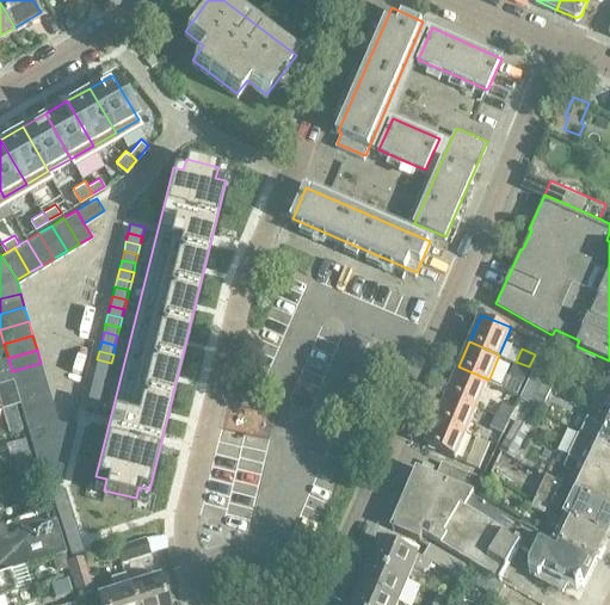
[(560,368),(540,357),(538,356),(533,369),(553,382),(553,383),(561,387),(566,376),(558,372),(560,368)]
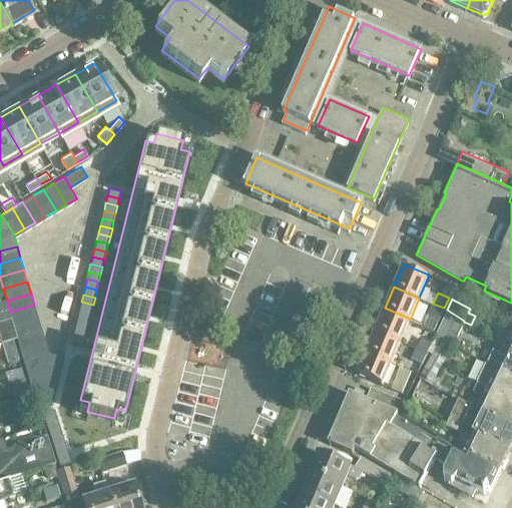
[(81,302),(79,310),(91,313),(93,305),(81,302)]
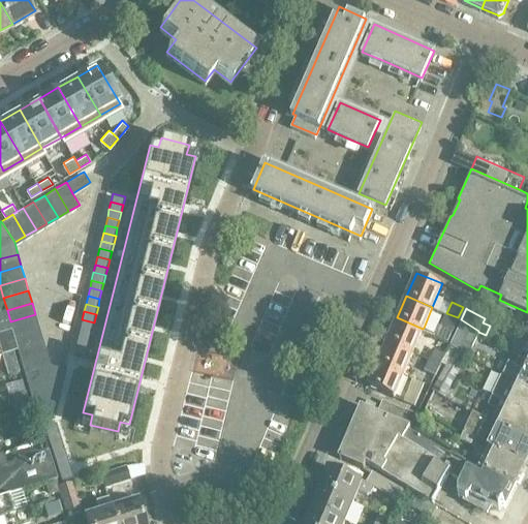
[(442,324),(453,328),(458,317),(446,313),(442,324)]
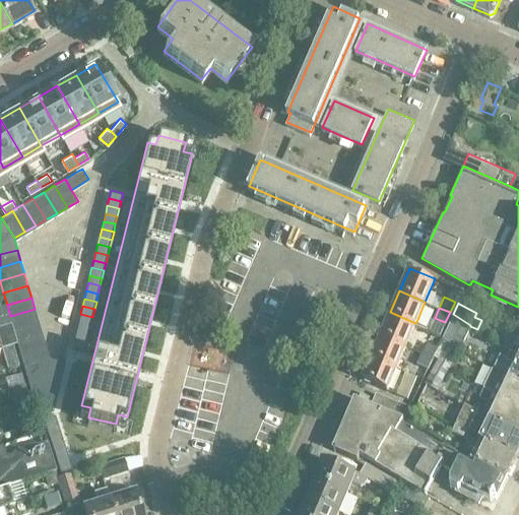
[(10,316),(11,321),(12,321),(14,328),(39,321),(35,309),(10,316)]
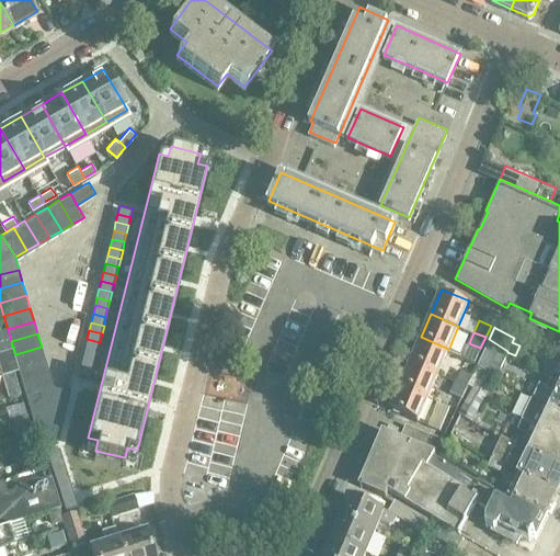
[(438,372),(445,358),(448,349),(421,337),(411,360),(438,372)]
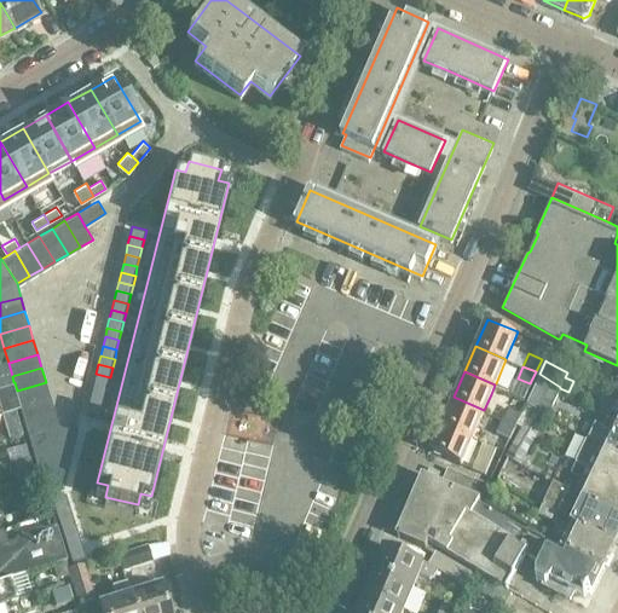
[(108,386),(110,377),(96,374),(93,382),(108,386)]
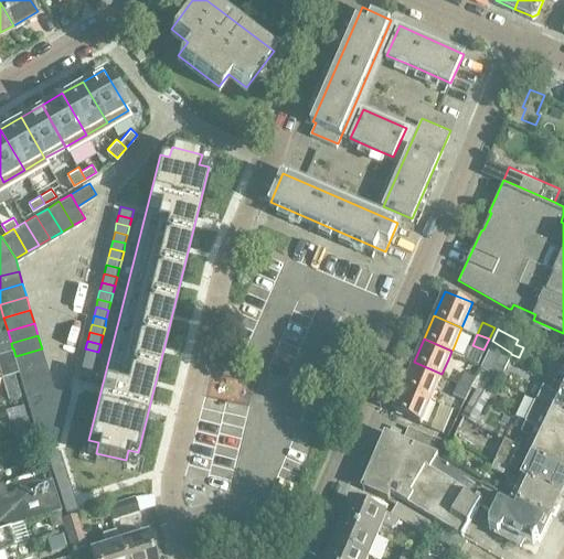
[(502,374),(511,354),(511,353),(492,341),(482,362),(502,374)]
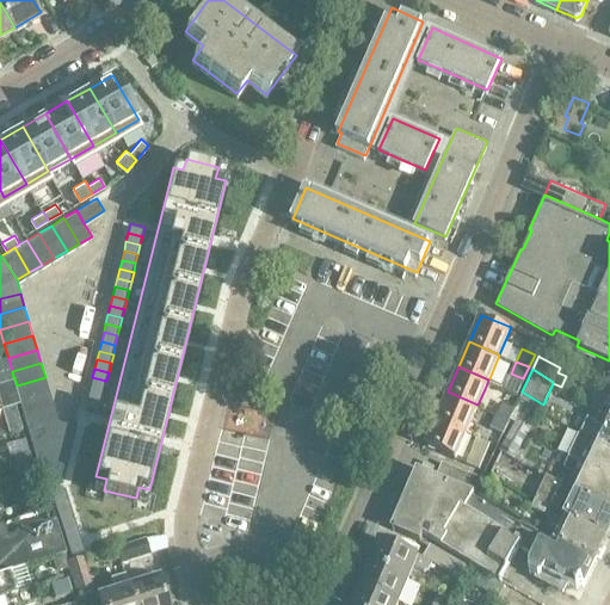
[(0,399),(2,406),(16,402),(14,401),(20,400),(17,386),(14,377),(13,377),(0,380),(0,399)]
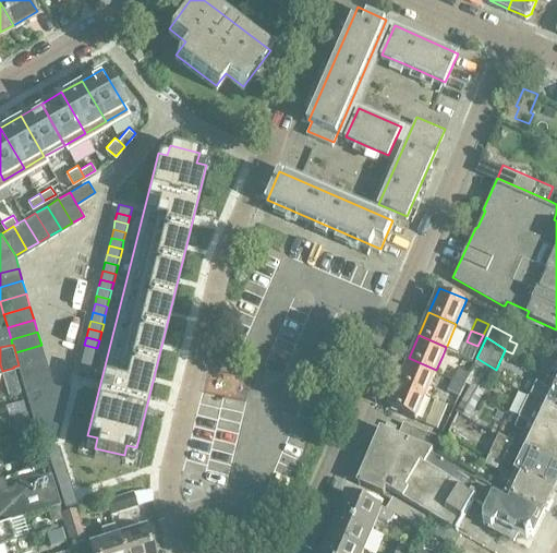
[(41,345),(15,352),(19,365),(45,358),(41,345)]
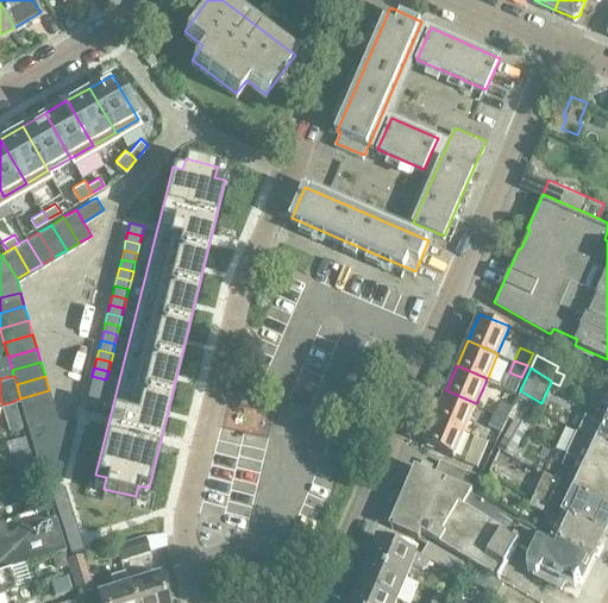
[(92,376),(89,385),(104,389),(106,379),(92,376)]
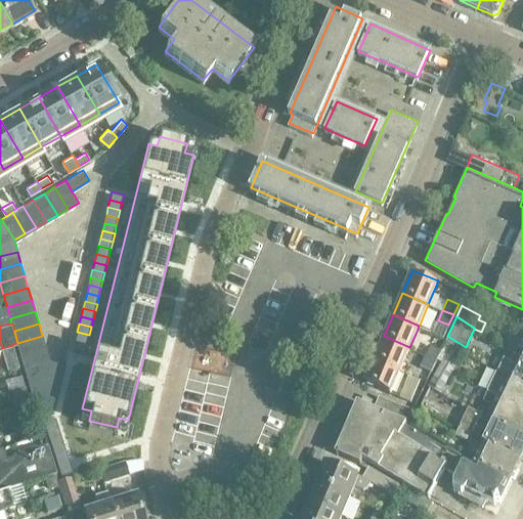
[(75,340),(87,343),(89,335),(77,332),(75,340)]
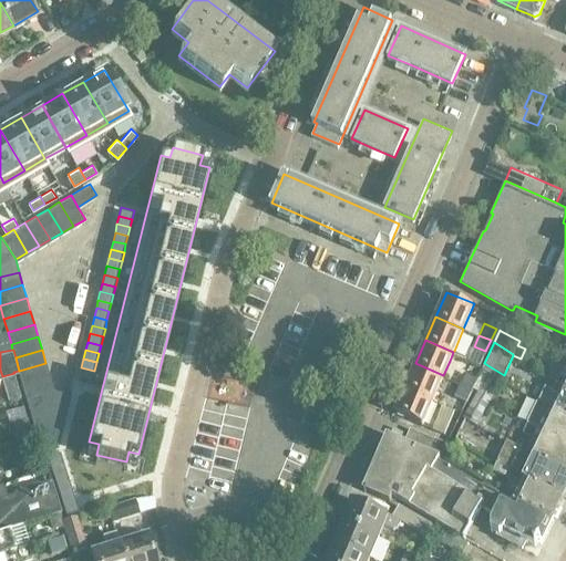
[(22,383),(49,375),(45,363),(19,371),(22,383)]
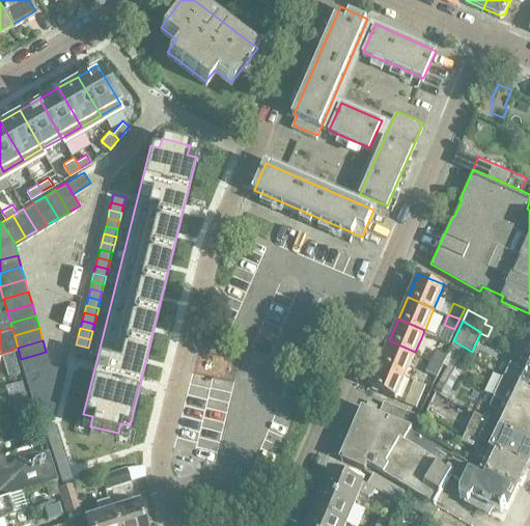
[(406,374),(415,352),(389,340),(380,362),(406,374)]
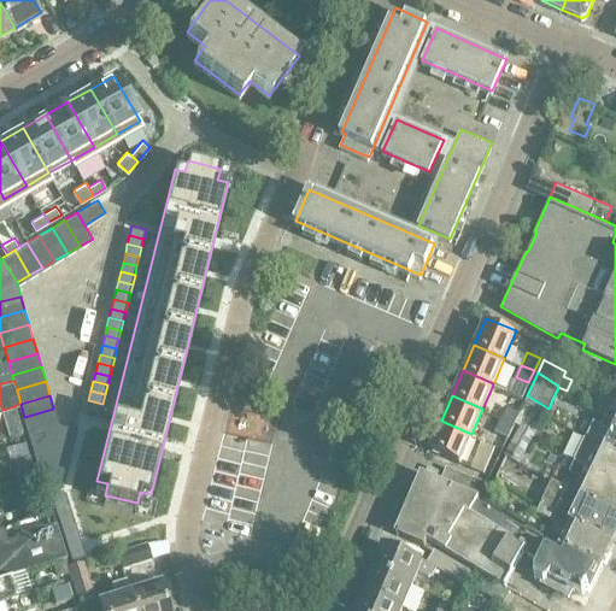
[(516,419),(535,432),(547,411),(549,409),(527,395),(521,410),(516,419)]
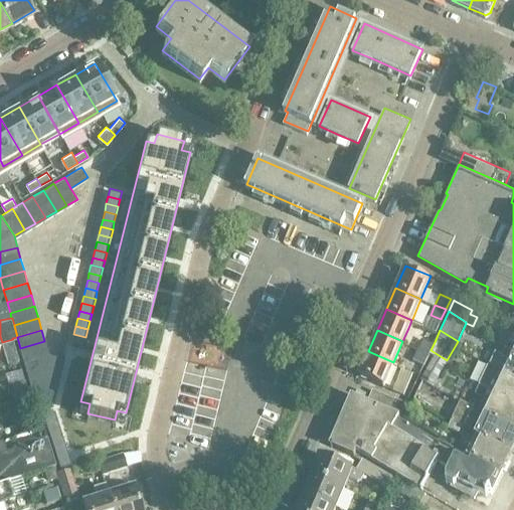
[(83,344),(86,337),(73,334),(71,341),(83,344)]
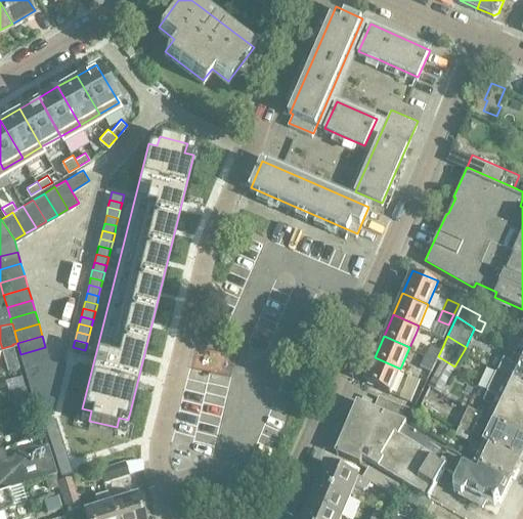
[(430,342),(425,353),(436,359),(437,359),(438,356),(442,348),(430,342)]
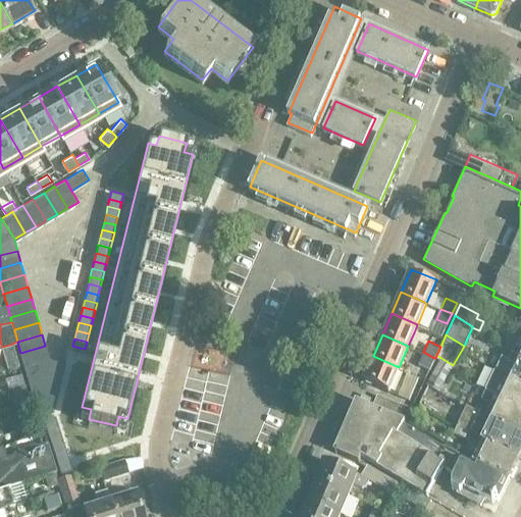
[(13,344),(2,347),(7,366),(18,363),(13,344)]
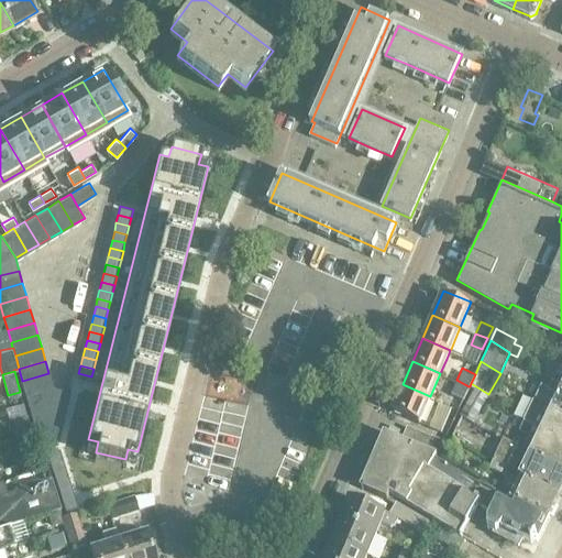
[(26,394),(53,386),(48,373),(22,381),(26,394)]
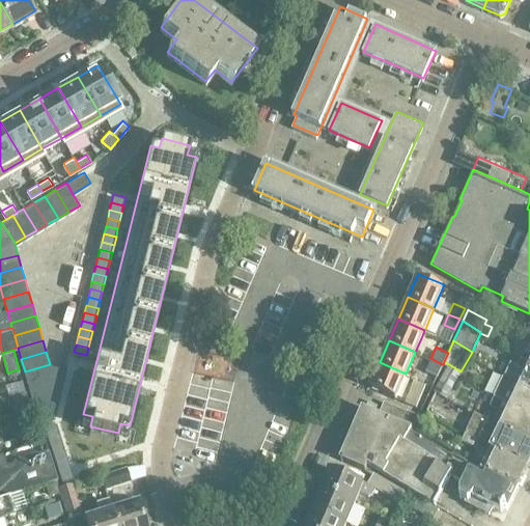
[(529,358),(522,355),(518,362),(511,360),(506,371),(523,379),(522,381),(529,384),(529,358)]
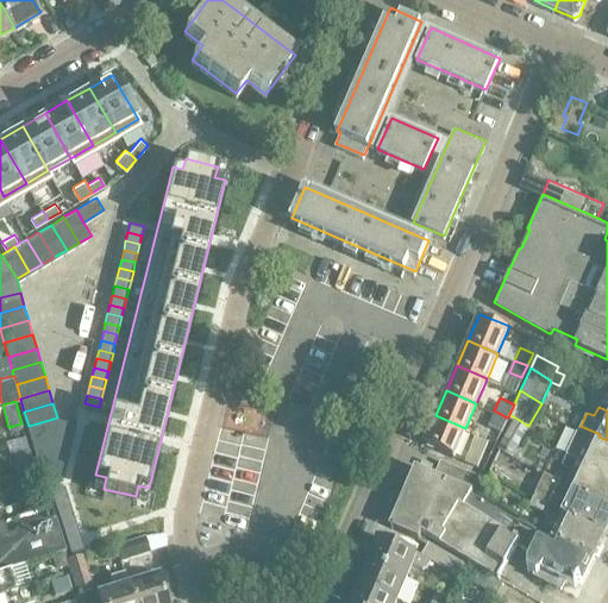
[(507,418),(494,410),(481,434),(495,441),(507,418)]
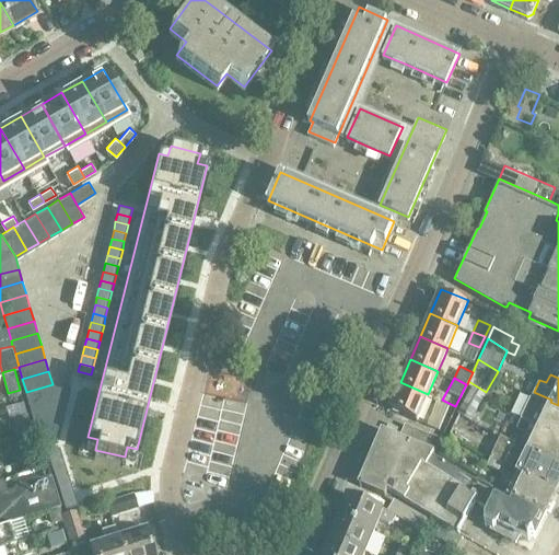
[(468,381),(467,384),(470,386),(457,409),(472,417),(486,392),(468,381)]
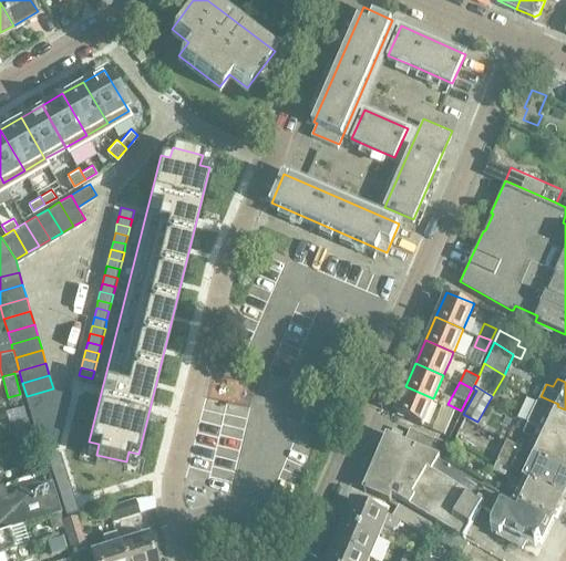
[(423,422),(430,407),(433,398),(405,386),(395,411),(423,422)]
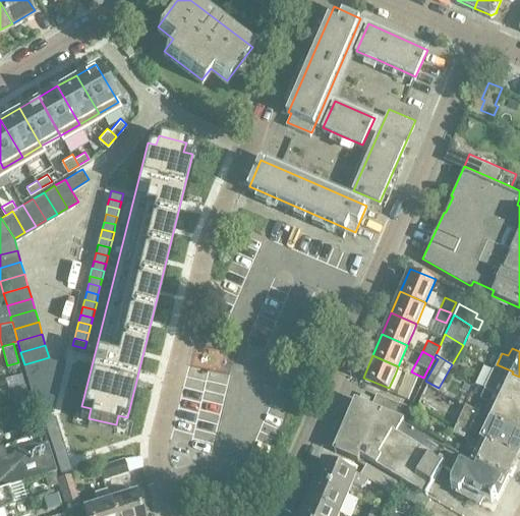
[(52,403),(62,360),(49,357),(24,364),(38,407),(40,414),(54,410),(52,403)]
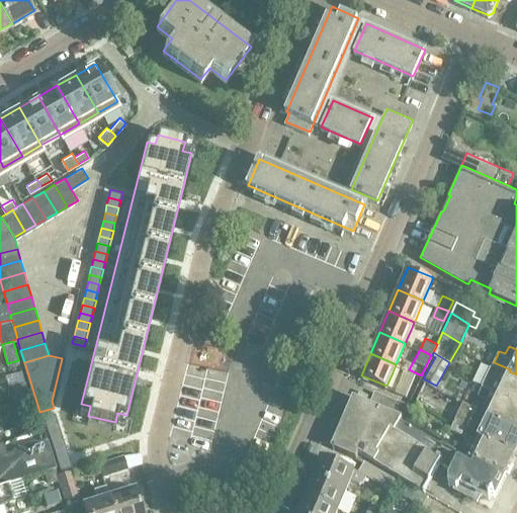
[(500,392),(516,400),(516,374),(509,371),(510,369),(494,362),(484,382),(501,390),(500,392)]
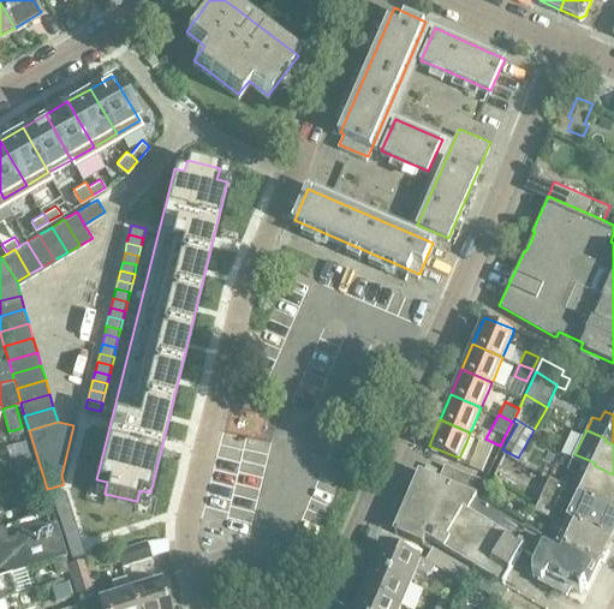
[(242,433),(231,475),(261,483),(272,441),(242,433)]
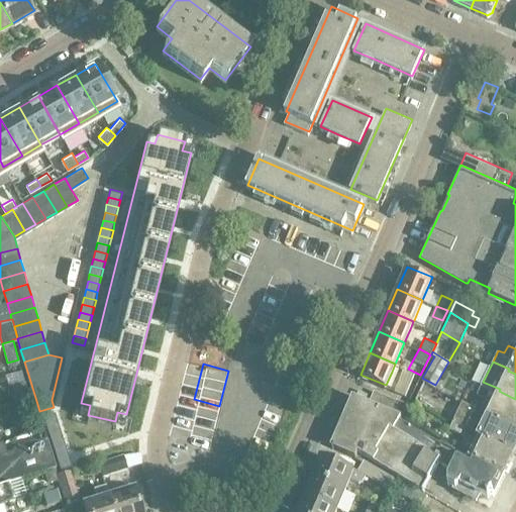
[(10,384),(24,379),(21,368),(11,370),(7,376),(10,384)]
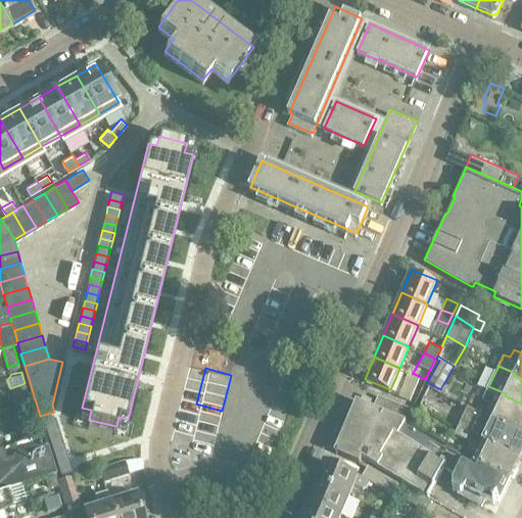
[(26,384),(25,384),(12,388),(19,411),(32,408),(26,384)]
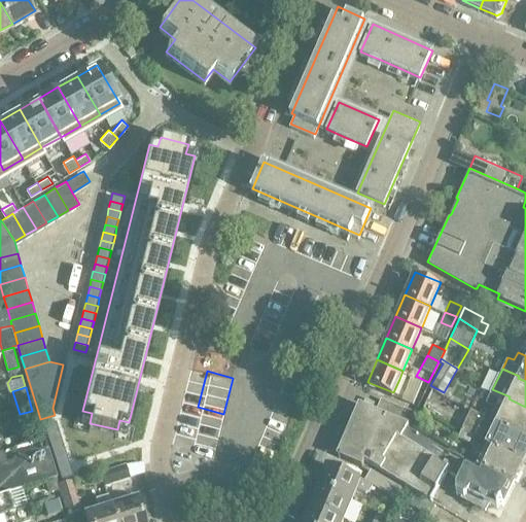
[(497,419),(525,432),(525,407),(509,398),(510,396),(492,389),(487,401),(502,408),(498,418),(497,419)]
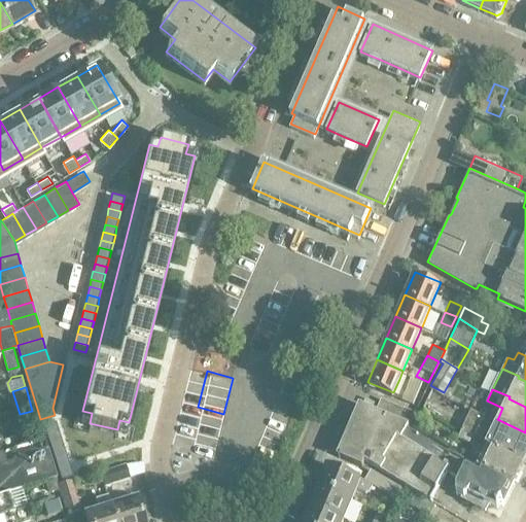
[(406,406),(405,406),(382,395),(377,408),(399,418),(406,406)]
